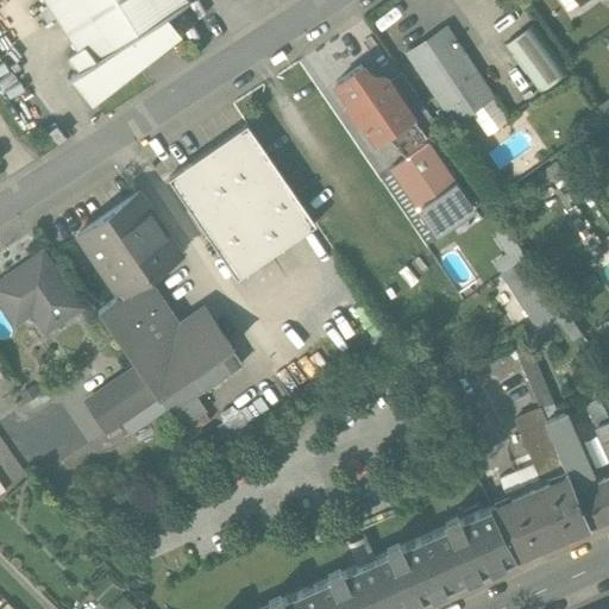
[(44,0),(77,51),(83,46),(96,63),(164,19),(189,4),(186,0),(44,0)]
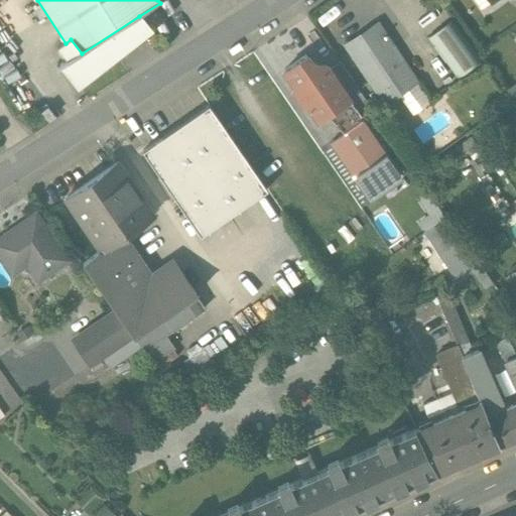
[(139,16),(82,53),(71,39),(66,43),(57,48),(70,59),(59,67),(78,90),(153,31),(139,16)]
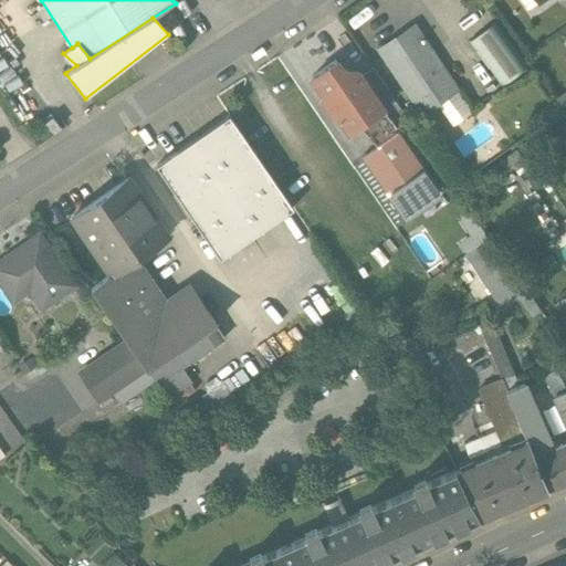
[(495,23),(467,44),(500,88),(528,69),(495,23)]
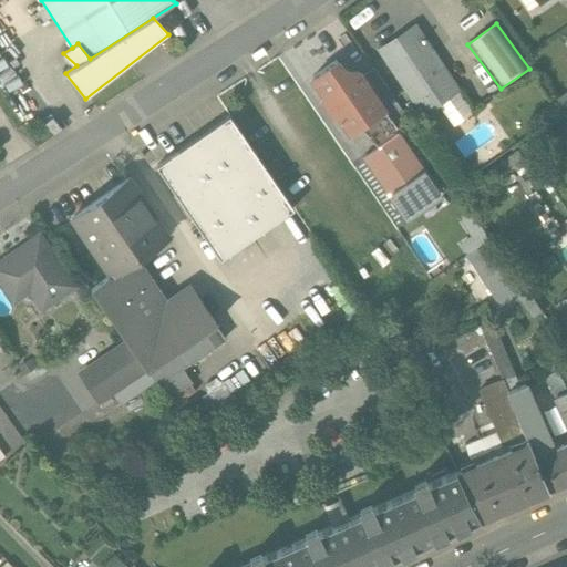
[(378,52),(422,116),(460,91),(415,27),(378,52)]
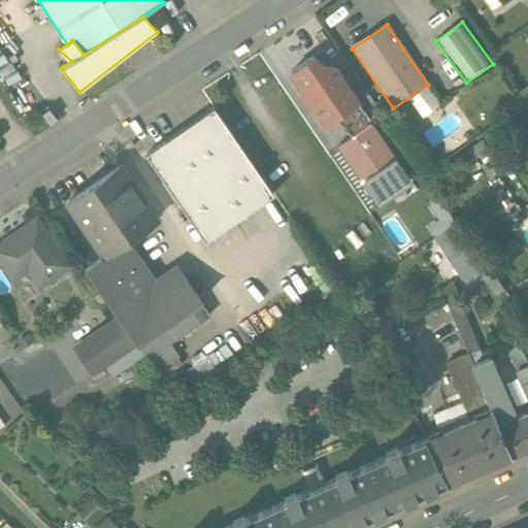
[(333,69),(319,66),(312,58),(291,73),(302,90),(301,95),(309,107),(315,108),(326,125),(357,104),(354,100),(335,72),(333,69)]
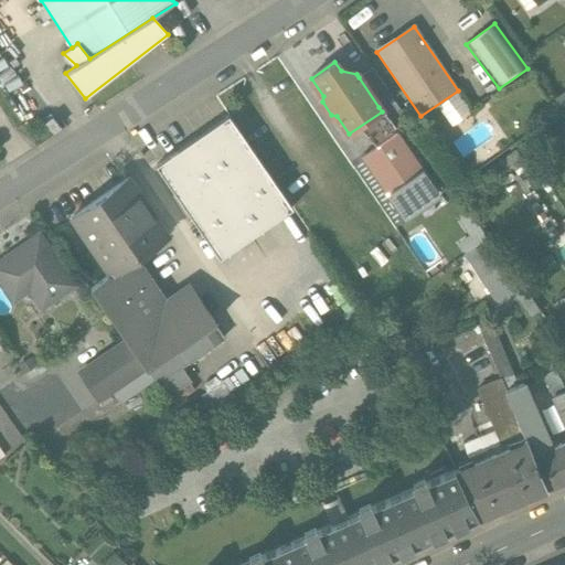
[(392,98),(372,68),(359,77),(379,107),(392,98)]
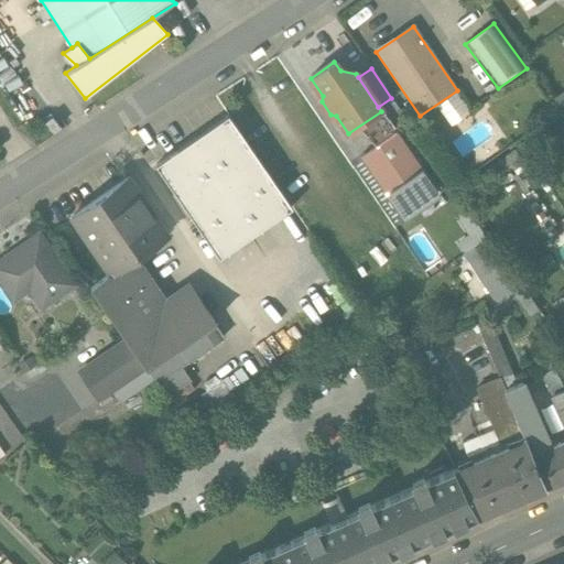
[(292,208),(228,117),(155,166),(219,259),(292,208)]
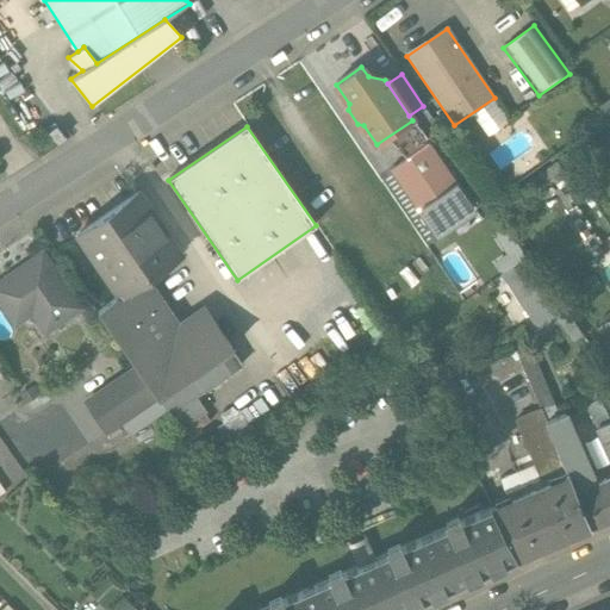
[(470,204),(428,143),(390,170),(431,231),(470,204)]
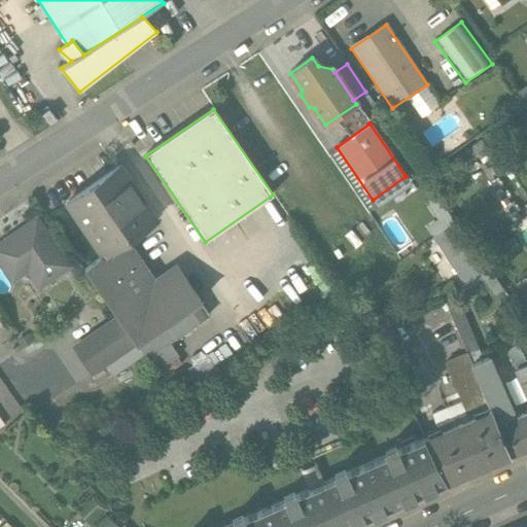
[(119,168),(67,204),(83,229),(103,256),(128,240),(156,220),(119,168)]
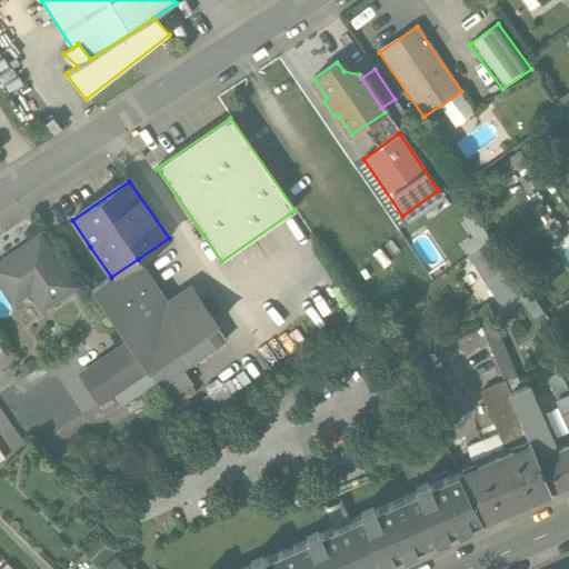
[(29,291),(42,310),(73,288),(39,239),(0,266),(0,282),(13,302),(29,291)]
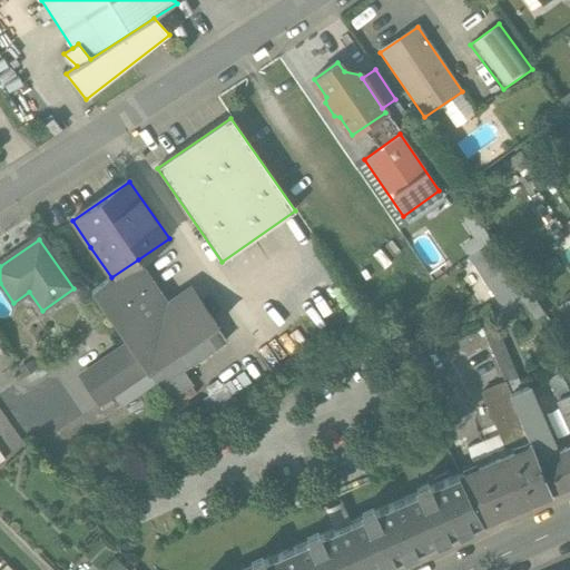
[(543,313),(493,239),(468,257),(493,295),(499,292),(511,308),(522,301),(534,320),(543,313)]
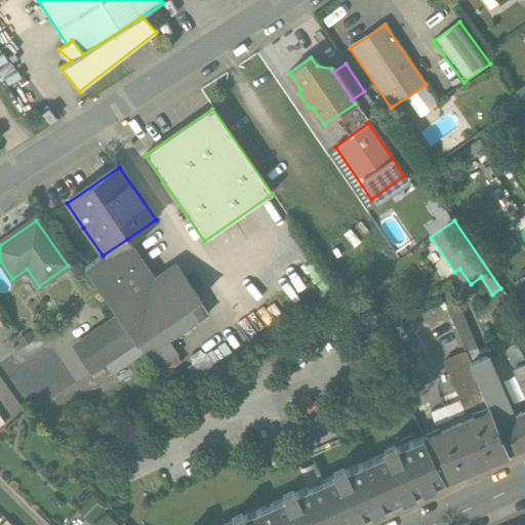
[(103,255),(84,269),(118,318),(119,319),(134,341),(136,345),(138,344),(191,308),(200,301),(179,273),(151,292),(123,251),(131,245),(127,239),(103,255)]
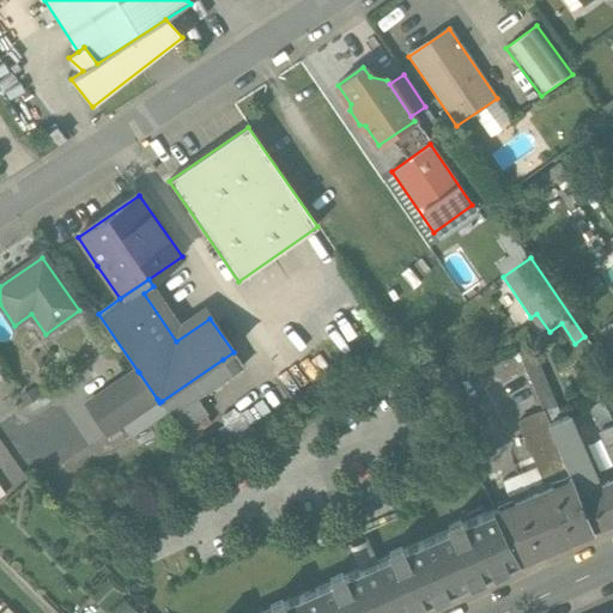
[(223,359),(162,401),(173,417),(234,375),(223,359)]
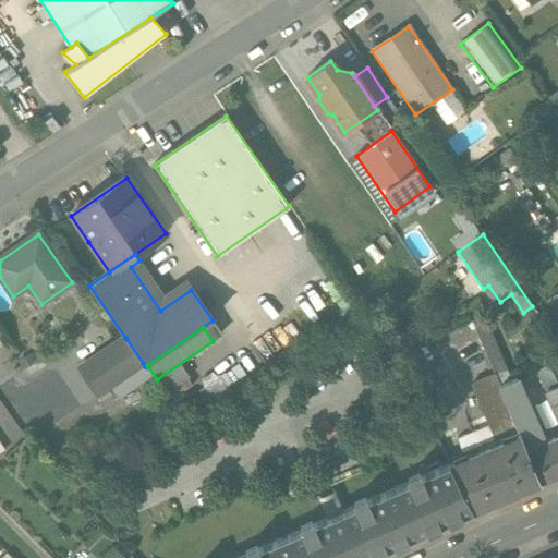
[(125,338),(80,368),(97,395),(143,363),(126,339),(125,338)]
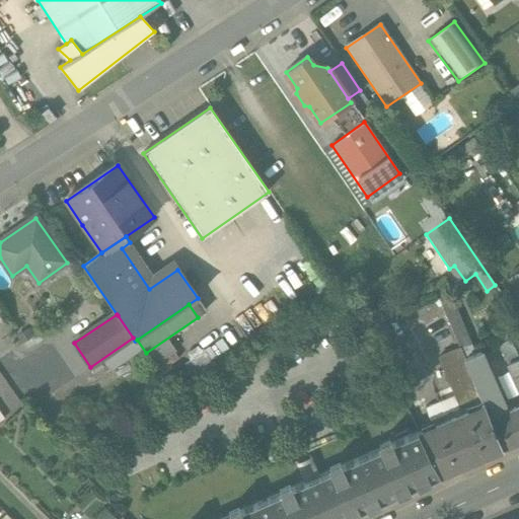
[(417,386),(384,323),(366,334),(397,395),(417,386)]
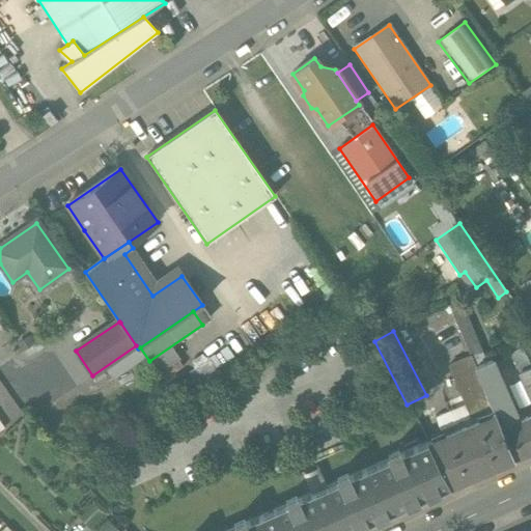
[(519,423),(494,369),(479,374),(496,416),(506,442),(512,439),(508,427),(519,423)]
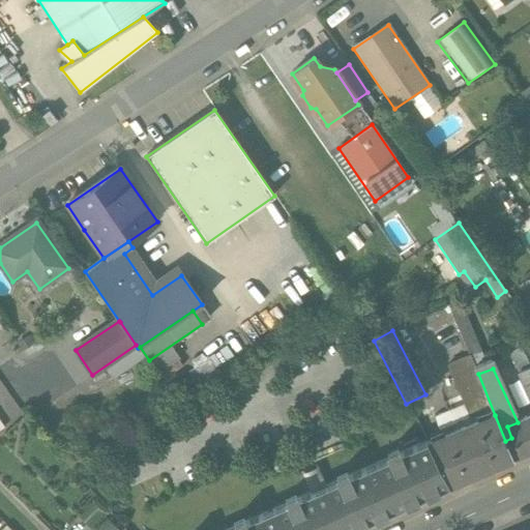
[(495,415),(464,428),(462,422),(439,431),(441,437),(427,442),(449,488),(512,460),(505,441),(495,415)]
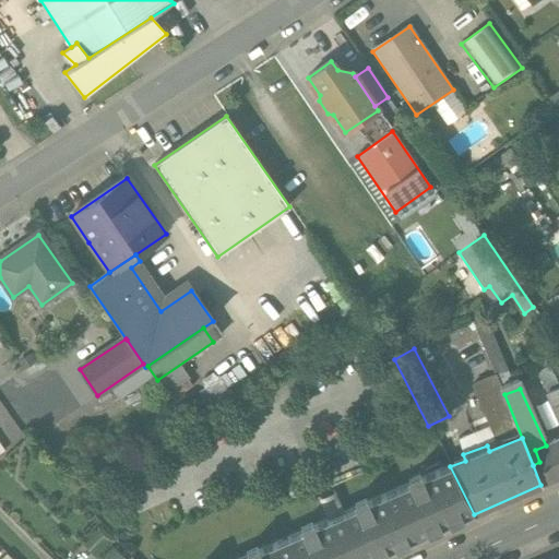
[(558,476),(558,450),(556,442),(546,445),(535,450),(539,462),(548,482),(558,476)]
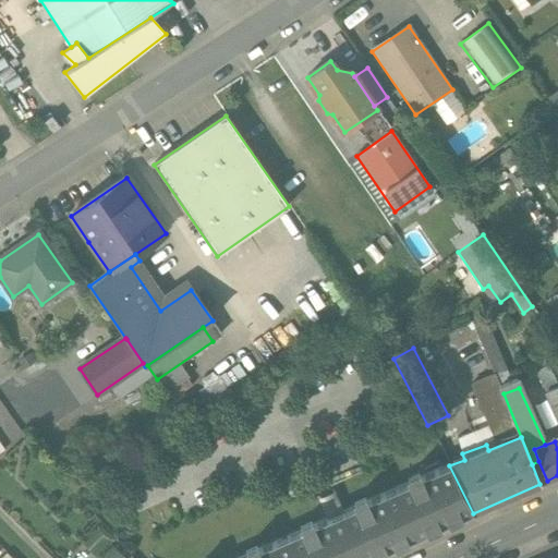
[(449,465),(421,478),(419,473),(408,478),(410,483),(367,502),(364,497),(353,502),(356,508),(341,514),(361,557),(372,557),(473,513),(449,465)]
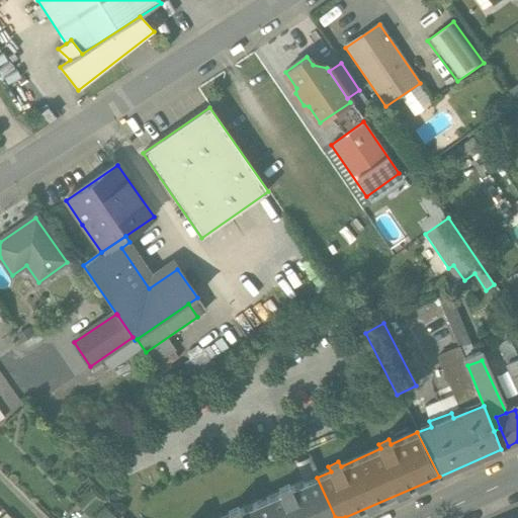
[(335,517),(317,478),(306,483),(316,506),(310,509),(313,517),(335,517)]
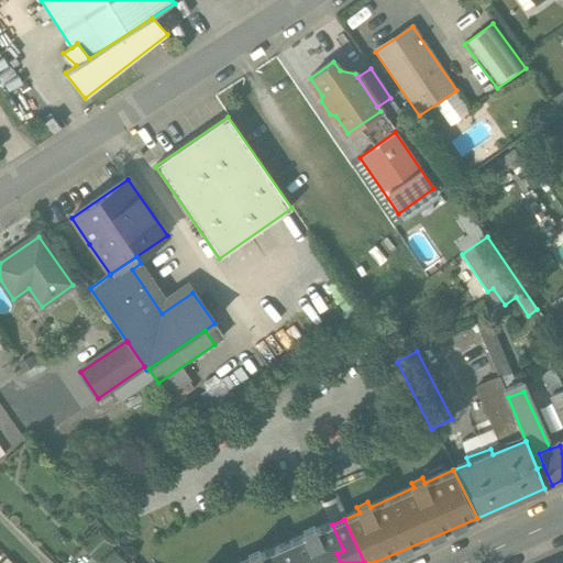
[(250,561),(245,562),(340,562),(337,553),(343,550),(332,525),(316,531),(313,526),(302,531),(305,537),(261,556),(258,551),(247,555),(250,561)]
